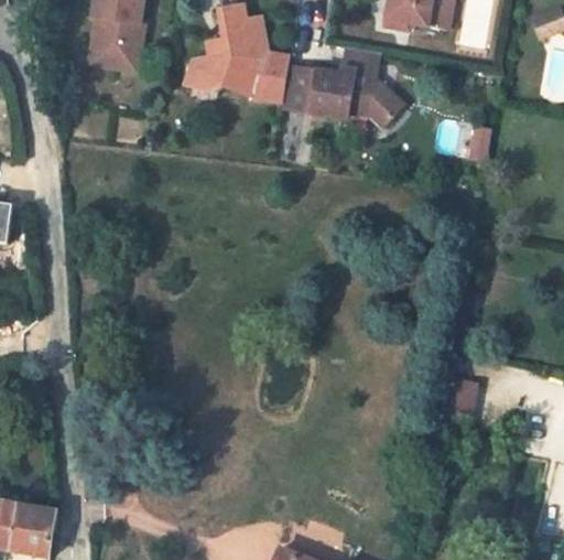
[(95,0),(94,13),(98,14),(101,14),(99,24),(96,23),(90,61),(121,66),(125,44),(141,46),(144,21),(140,20),(142,0),(95,0)]
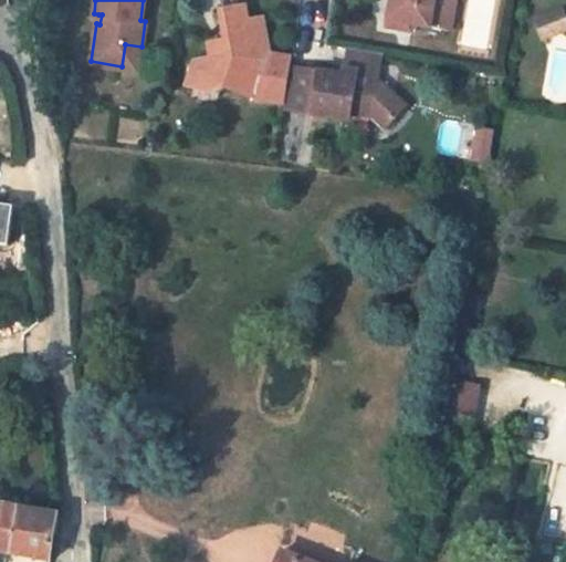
[(391,0),(388,23),(411,28),(412,20),(430,23),(431,21),(433,0),(391,0)]
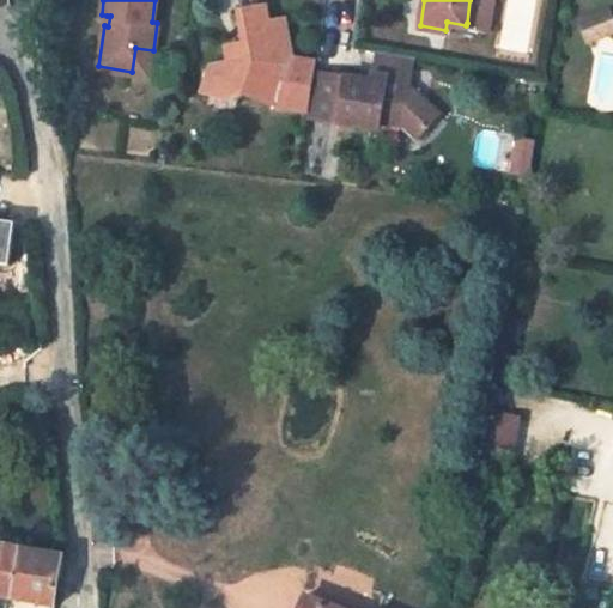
[(469,0),(467,23),(489,26),(492,0),(469,0)]
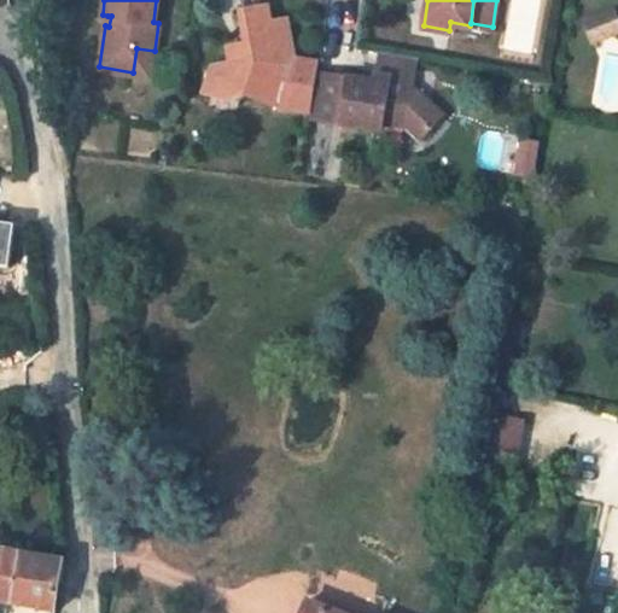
[(286,16),(269,18),(267,3),(240,7),(246,40),(228,44),(231,60),(226,60),(219,82),(240,89),(278,103),(295,54),(286,52),(283,36),(290,35),(286,16)]
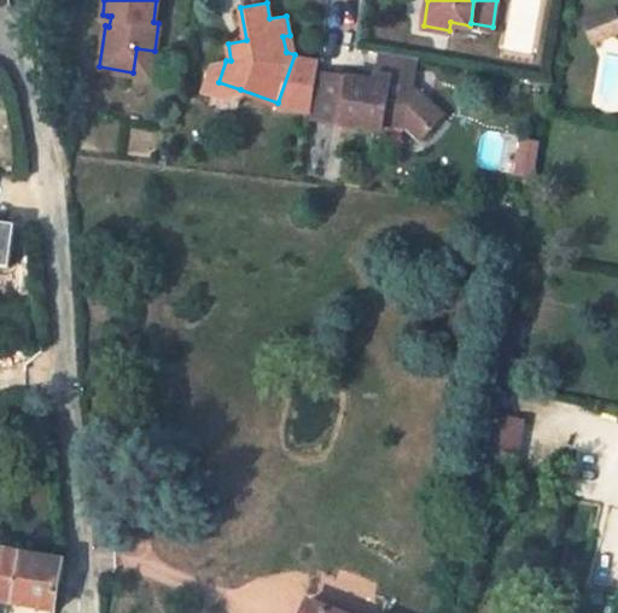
[(617,16),(614,7),(586,18),(593,38),(617,27),(617,16)]
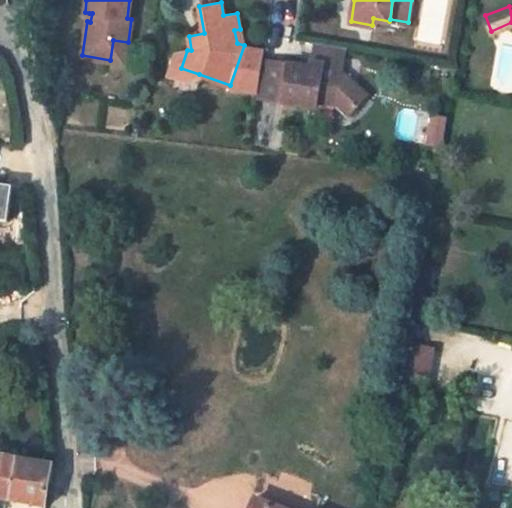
[(244,45),(240,29),(234,30),(237,43),(244,45)]
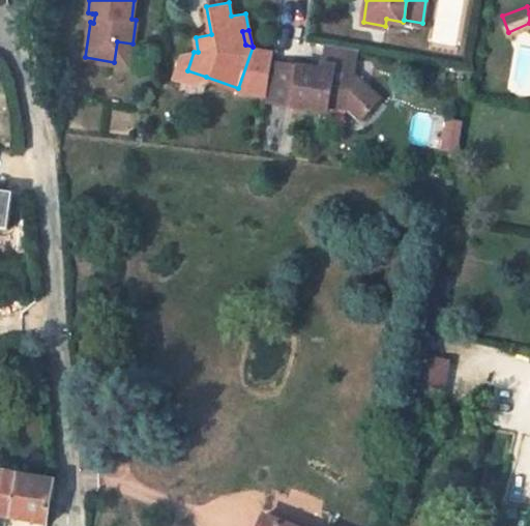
[(114,62),(128,64),(133,44),(117,41),(114,62)]
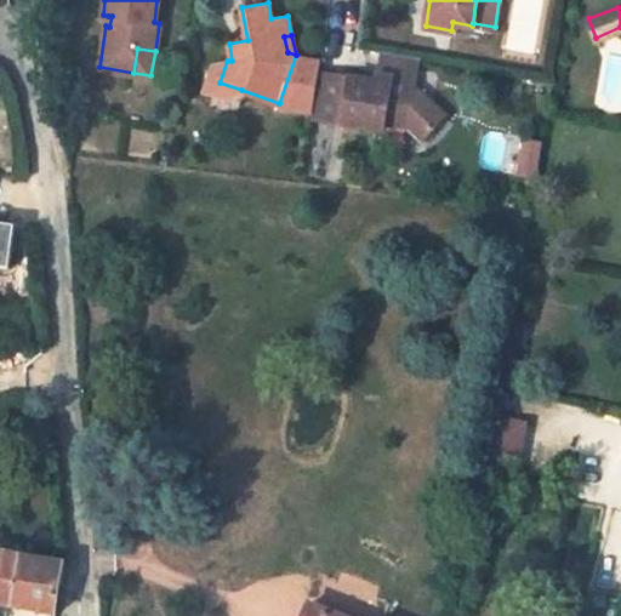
[(377,79),(319,69),(311,115),(383,129),(386,119),(408,123),(423,137),(445,113),(415,85),(421,56),(383,49),(377,79)]
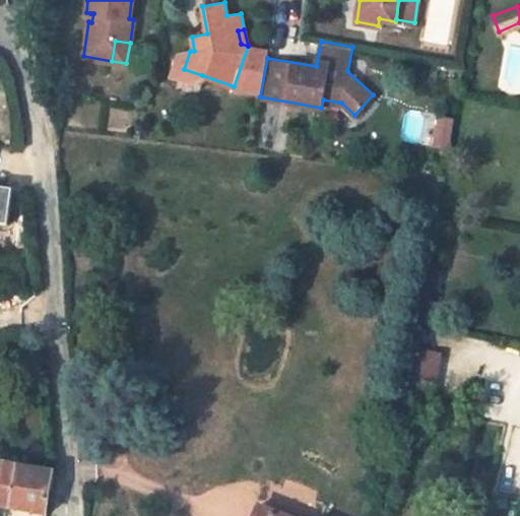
[(184,69),(190,51),(179,54),(171,76),(190,82),(202,75),(184,69)]
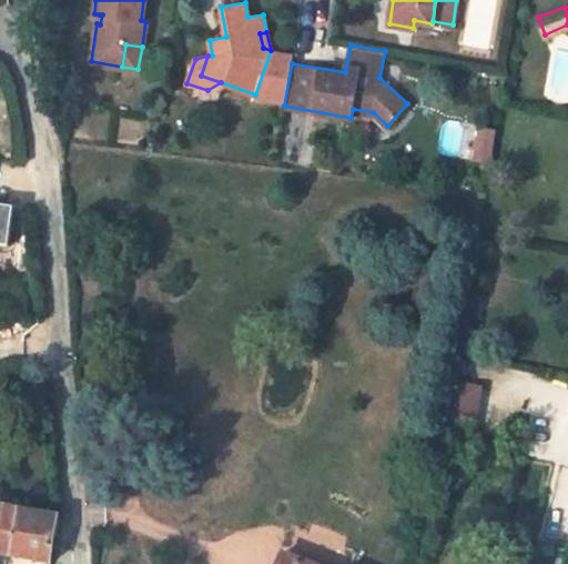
[(495,133),(478,130),(474,158),(489,160),(495,133)]
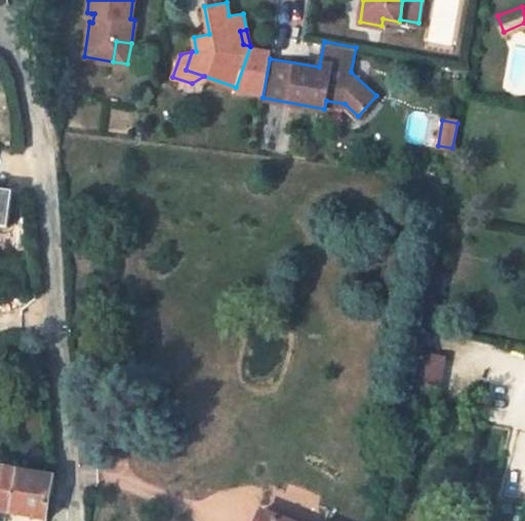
[(444,355),(417,350),(410,390),(436,395),(444,355)]
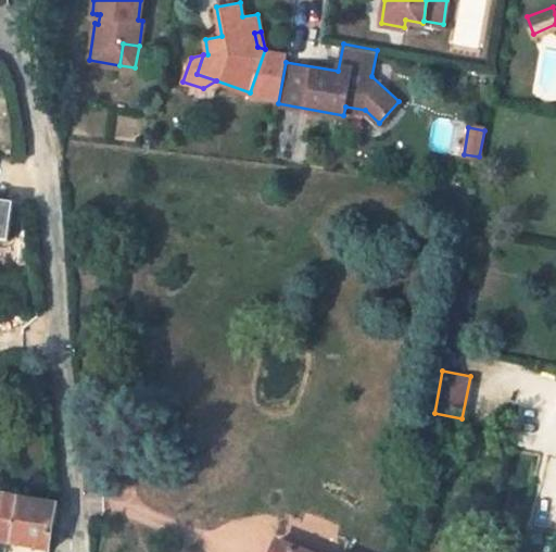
[(0,489),(0,492),(0,536),(50,546),(58,501),(0,489)]
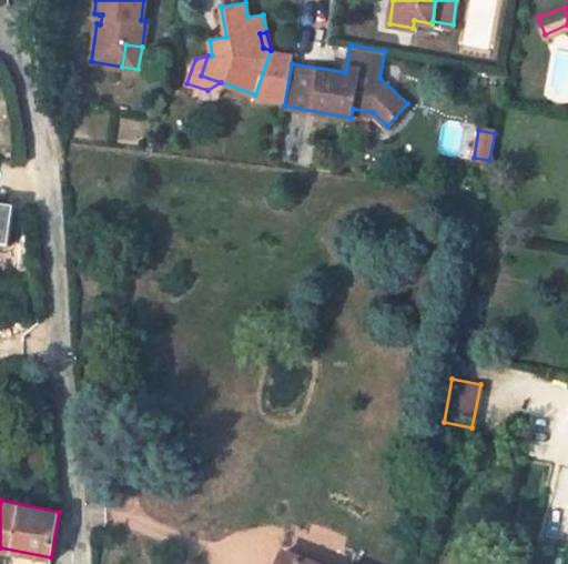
[(318,563),(282,549),(274,563),(318,563)]
